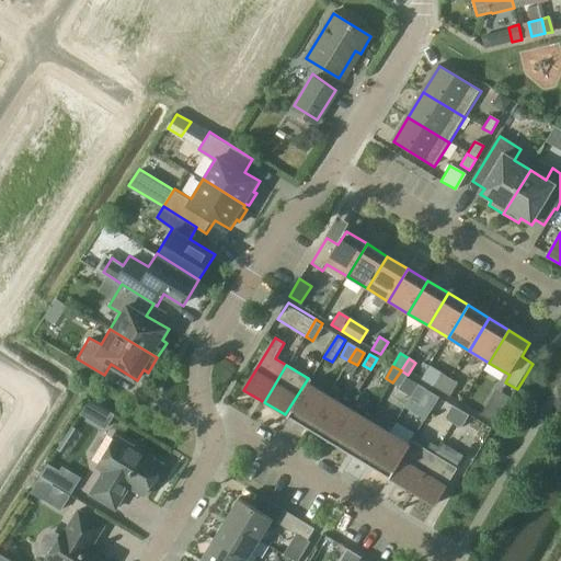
[(401,370),(392,382),(400,387),(408,375),(401,370)]
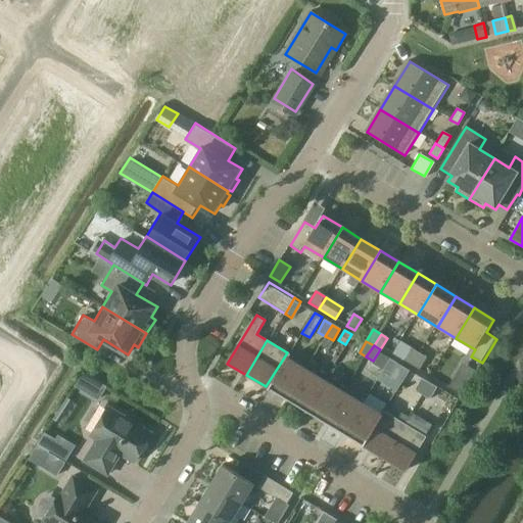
[(413,366),(421,353),(413,348),(405,361),(413,366)]
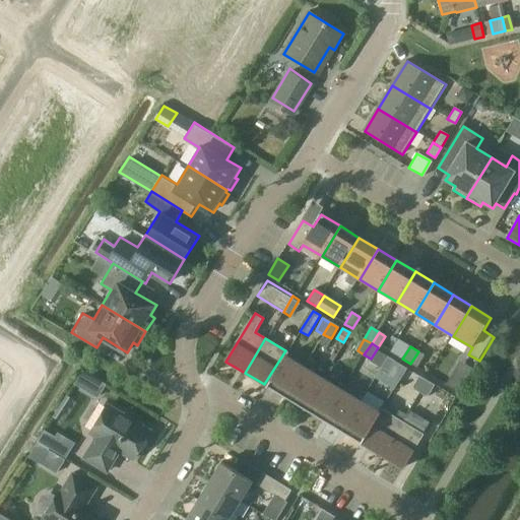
[(285,397),(304,367),(287,356),(289,352),(285,350),(264,384),(285,397)]
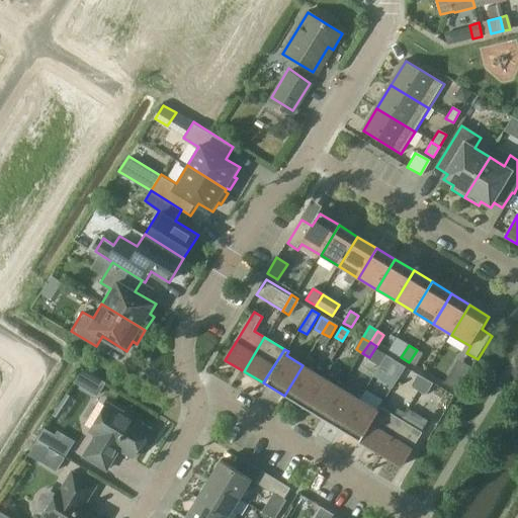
[(417,350),(409,362),(415,366),(423,354),(417,350)]
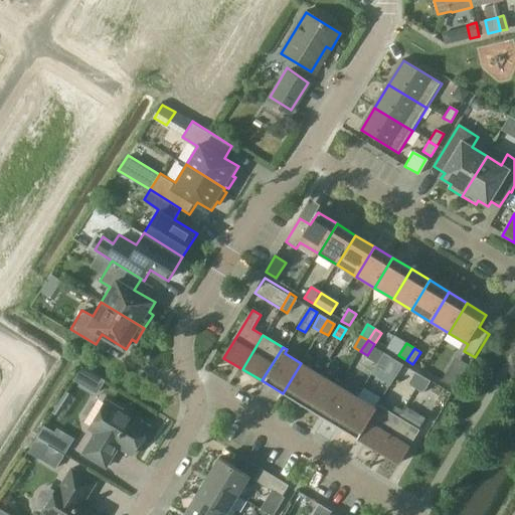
[(382,370),(390,357),(383,353),(375,365),(382,370)]
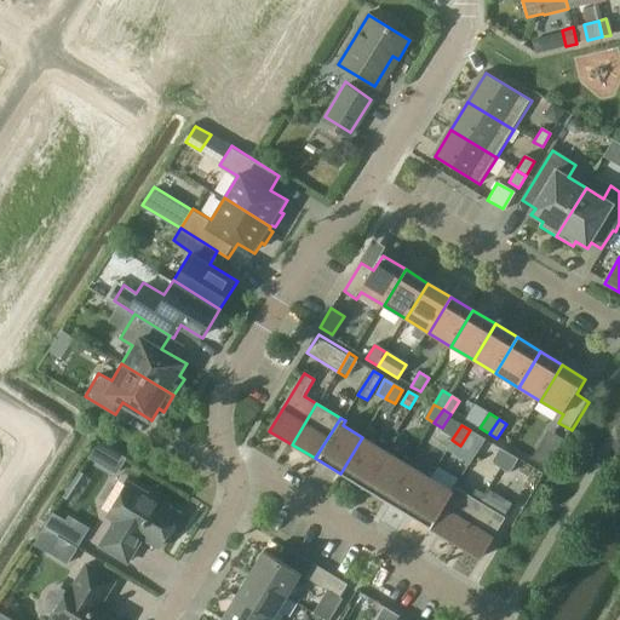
[(475,432),(465,449),(476,455),(486,441),(486,440),(475,432)]
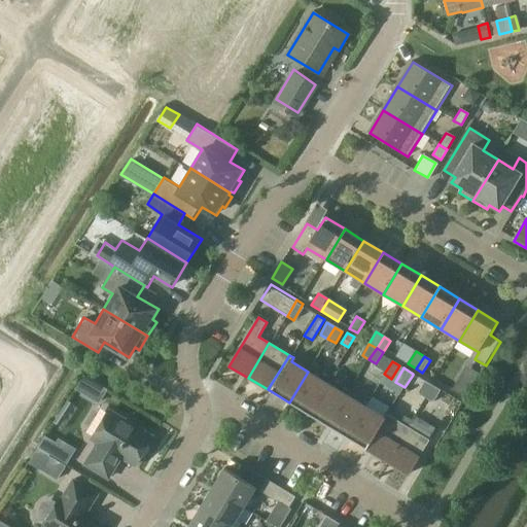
[(308,414),(327,383),(308,372),(289,402),(308,414)]
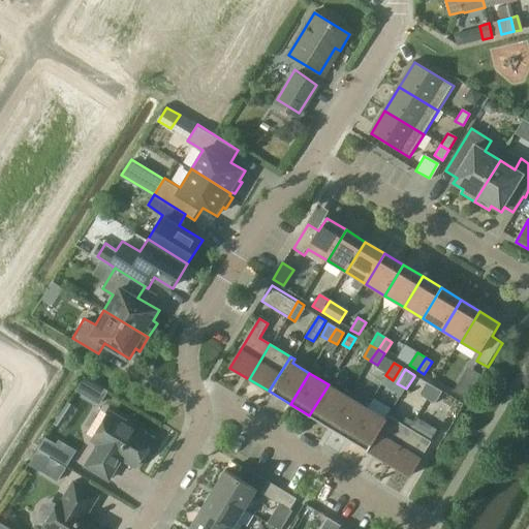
[(426,399),(433,387),(426,383),(418,395),(426,399)]
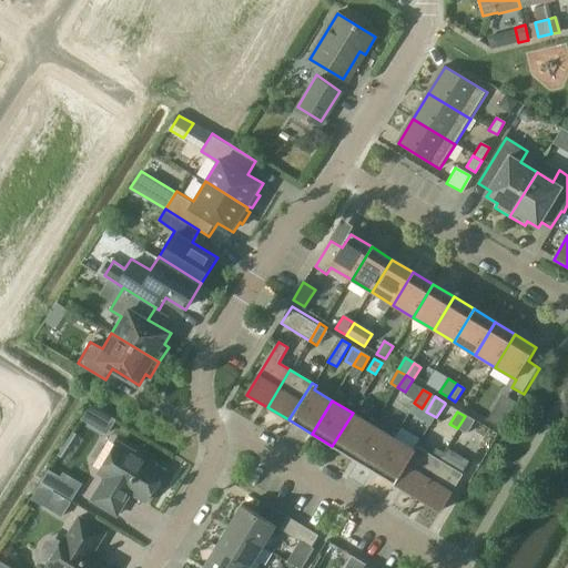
[(352,458),(372,425),(353,413),(332,446),(352,458)]
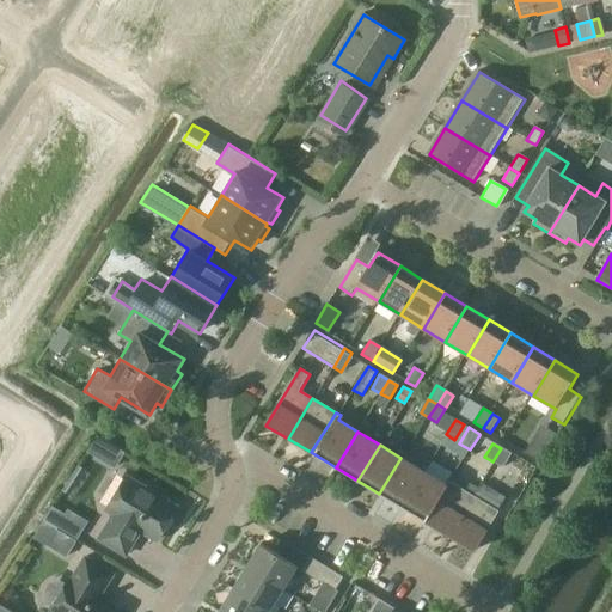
[(501,448),(493,461),(502,467),(510,453),(501,448)]
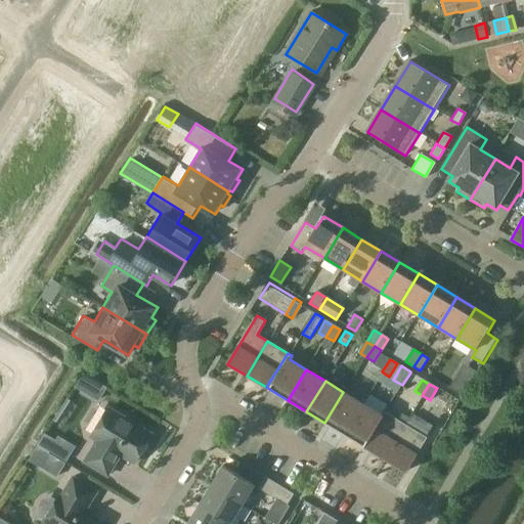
[(344,434),(362,404),(343,392),(324,423),(344,434)]
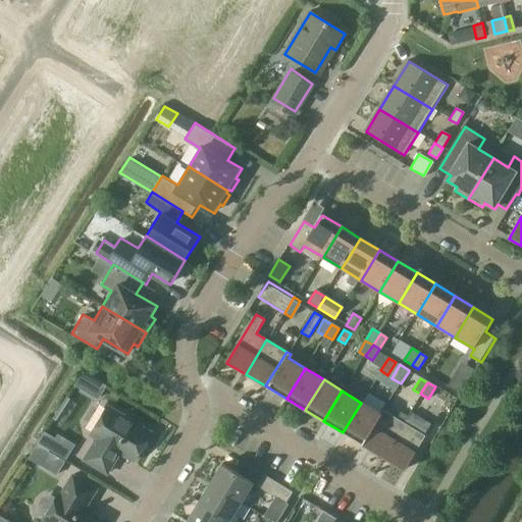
[(363,446),(381,415),(361,403),(343,432),(363,446)]
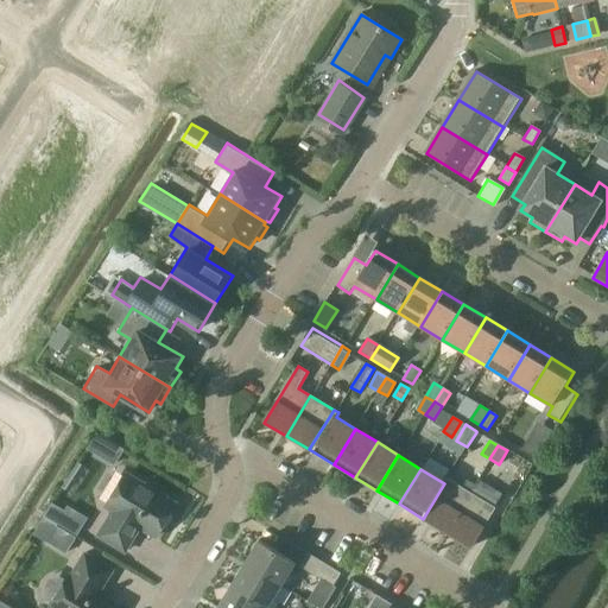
[(157,539),(177,506),(127,475),(107,508),(114,513),(100,537),(126,553),(140,529),(157,539)]
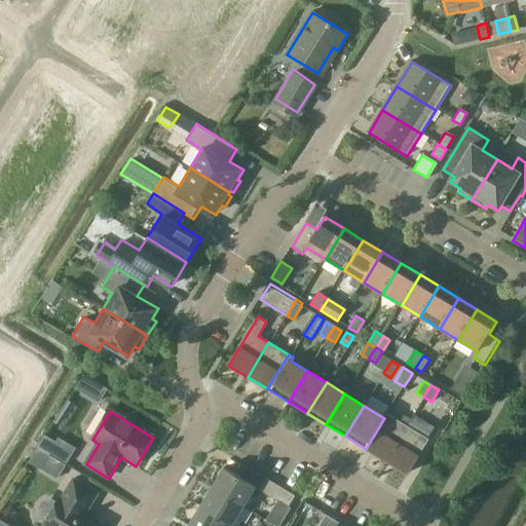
[(385,460),(406,426),(386,414),(384,418),(366,449),(385,460)]
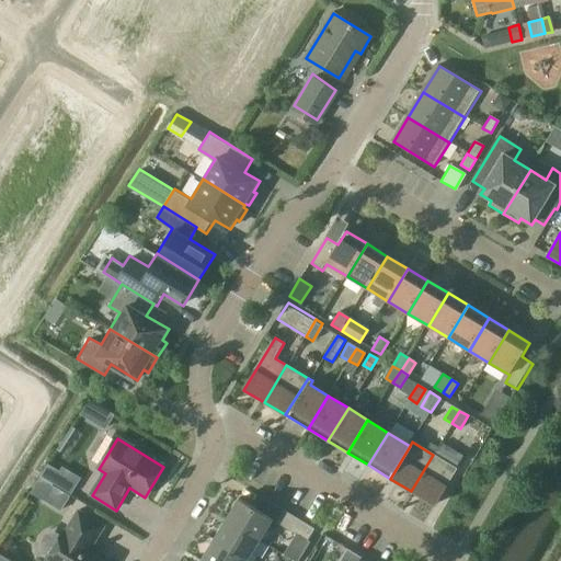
[(433,455),(411,491),(436,506),(459,470),(433,455)]
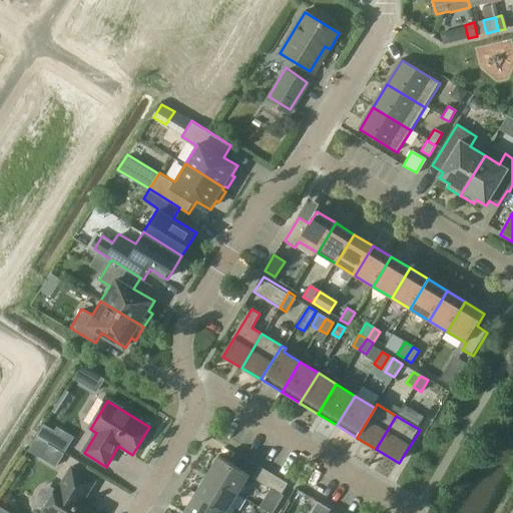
[(43,424),(37,436),(48,443),(55,431),(43,424)]
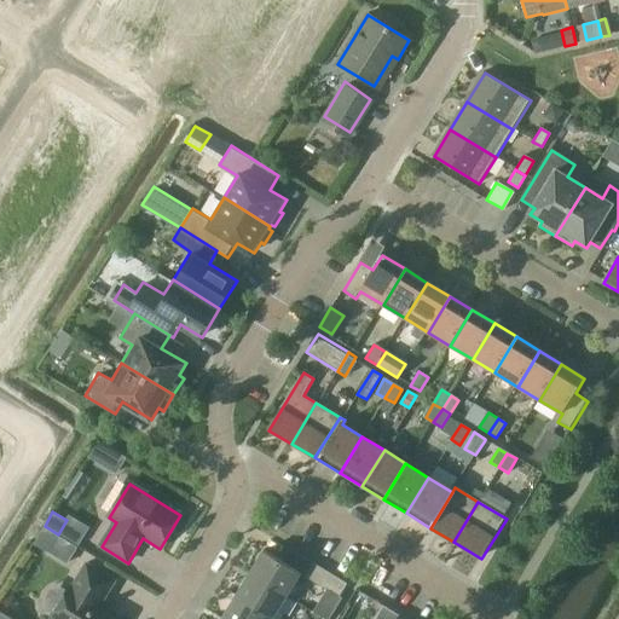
[(45,526),(35,541),(48,549),(57,534),(58,534),(45,526)]
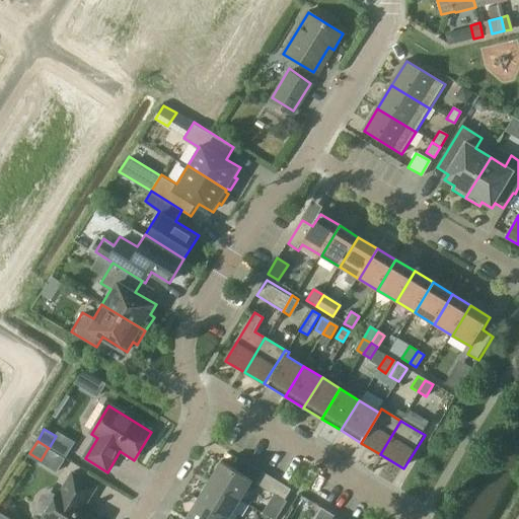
[(241,501),(252,482),(222,462),(210,483),(241,501)]
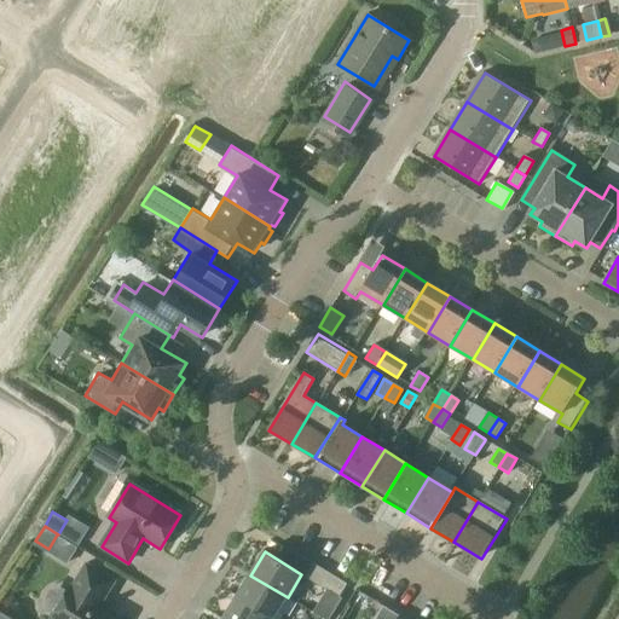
[(327,590),(341,599),(348,585),(314,563),(306,577),(327,590)]
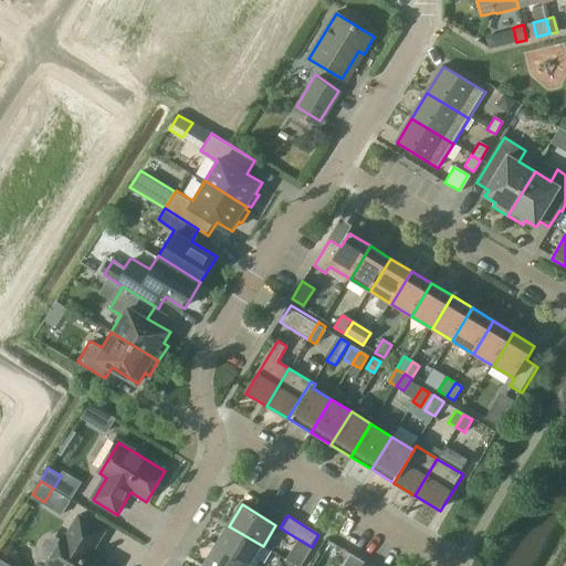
[(93,555),(106,533),(80,517),(66,538),(65,538),(48,565),(106,565),(107,564),(93,555)]
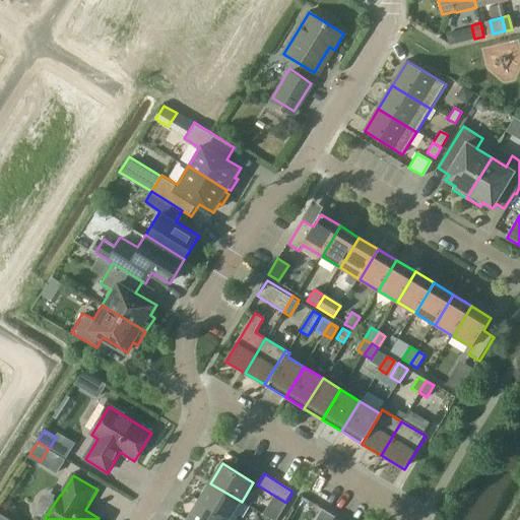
[(229,519),(230,519),(242,502),(210,483),(199,502),(229,519)]
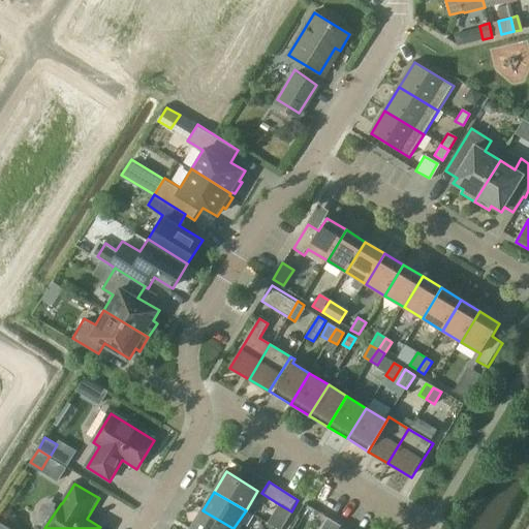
[(232,528),(203,510),(191,528),(232,528)]
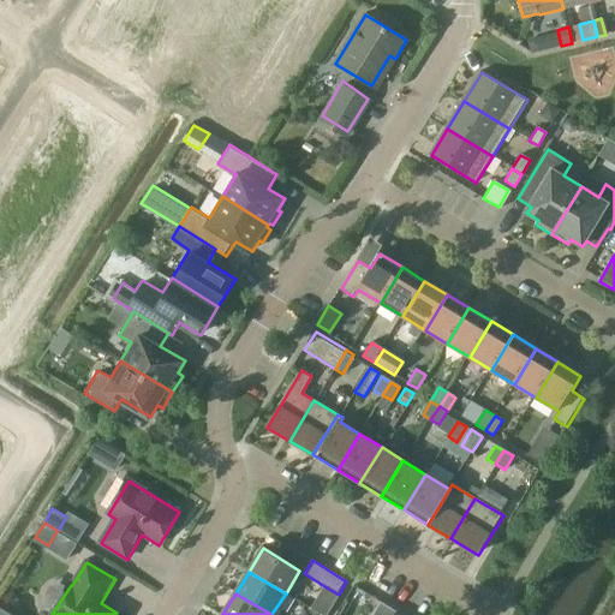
[(401,614),(382,603),(374,614),(401,614)]
